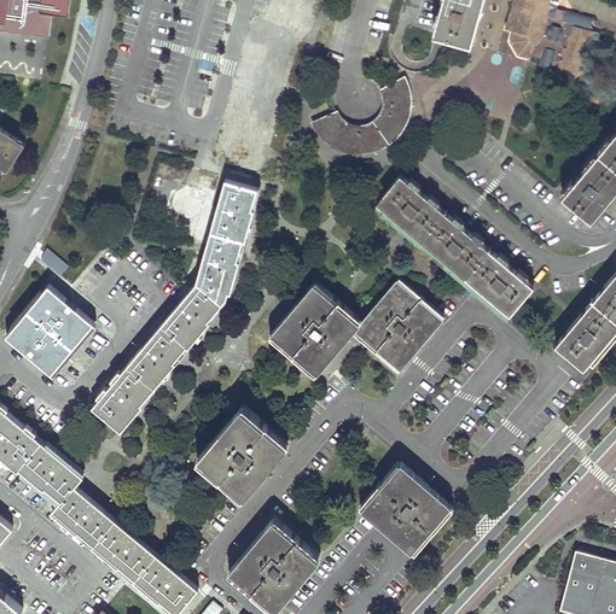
[(68,0),(0,0),(0,25),(3,27),(3,34),(45,40),(48,18),(65,19),(68,0)]
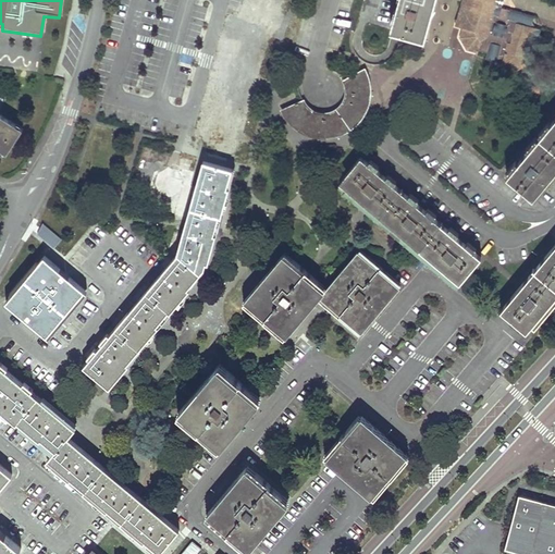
[(399,0),(391,32),(422,40),(432,0),(399,0)]
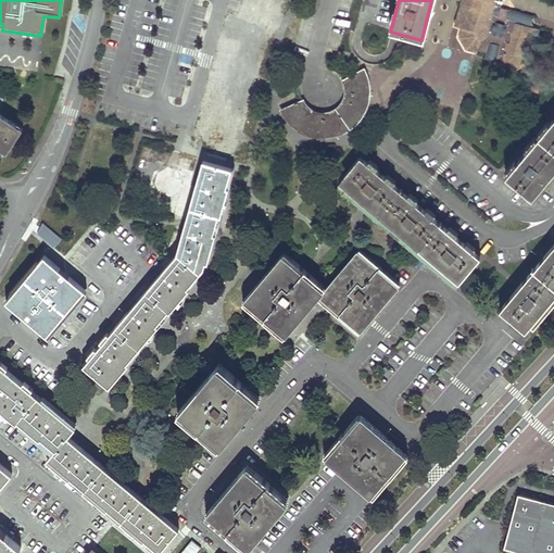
[(495,70),(499,68),(505,78),(530,62),(538,32),(529,30),(531,20),(500,11),(501,0),(461,0),(453,28),(463,32),(460,42),(466,54),(475,55),(476,53),(486,54),(485,62),(494,65),(495,70)]
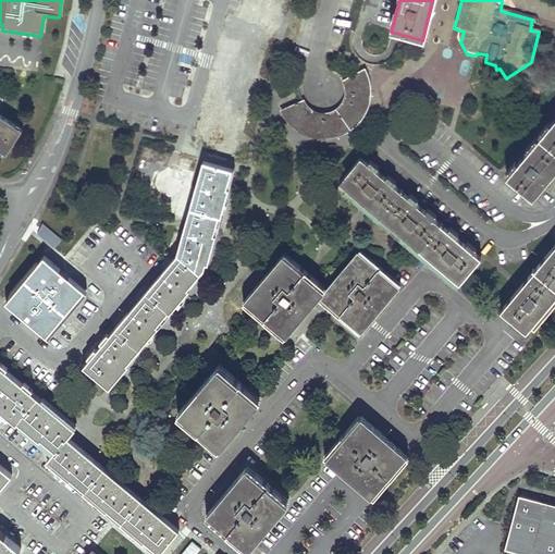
[(309,113),(301,103),(284,112),(291,121),(293,125),(304,133),(307,135),(325,136),(331,136),(347,127),(353,124),(364,106),(364,86),(357,74),(342,83),(346,91),(345,102),(337,111),(328,117),(309,113)]
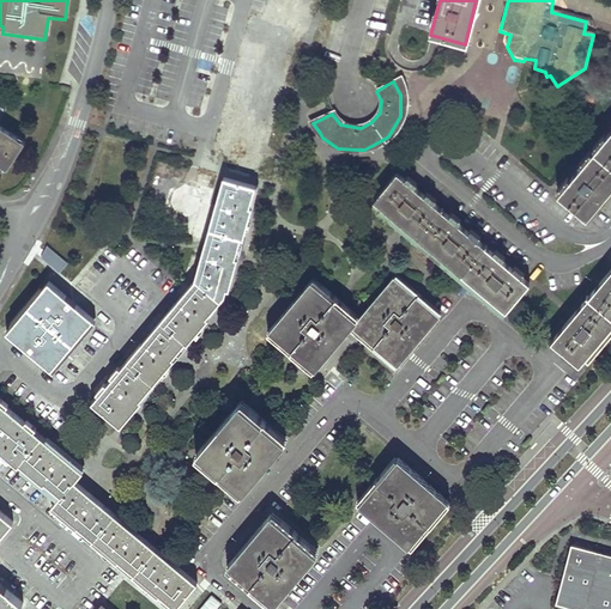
[(0,165),(5,169),(13,157),(22,145),(0,131),(0,165)]
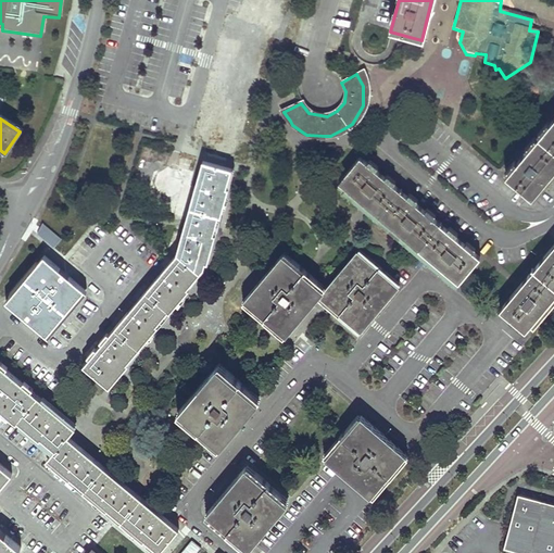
[(504,179),(529,198),(553,167),(553,120),(546,129),(533,145),(524,156),(513,170),(504,179)]
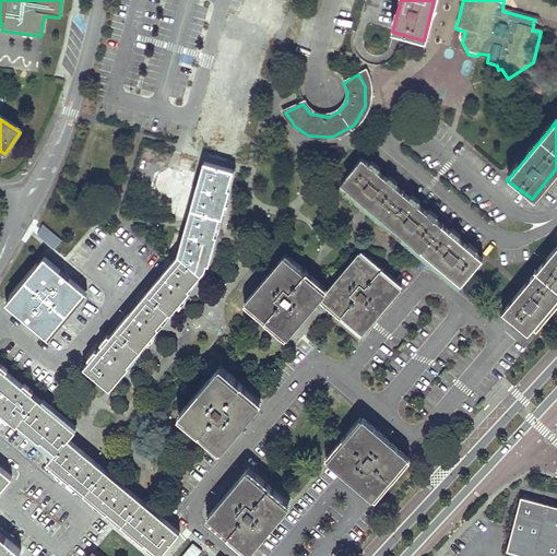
[(481,262),(362,161),(340,187),(460,286),(481,262)]
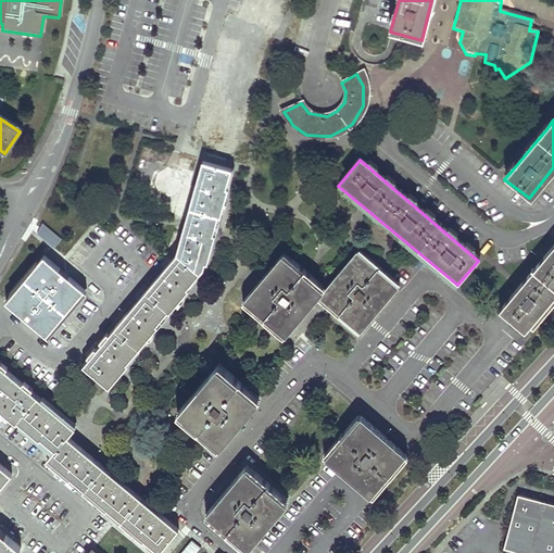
[(202,268),(230,172),(202,164),(194,190),(187,188),(191,177),(164,172),(155,175),(151,190),(158,199),(176,203),(172,218),(187,223),(178,250),(83,368),(106,387),(202,268)]
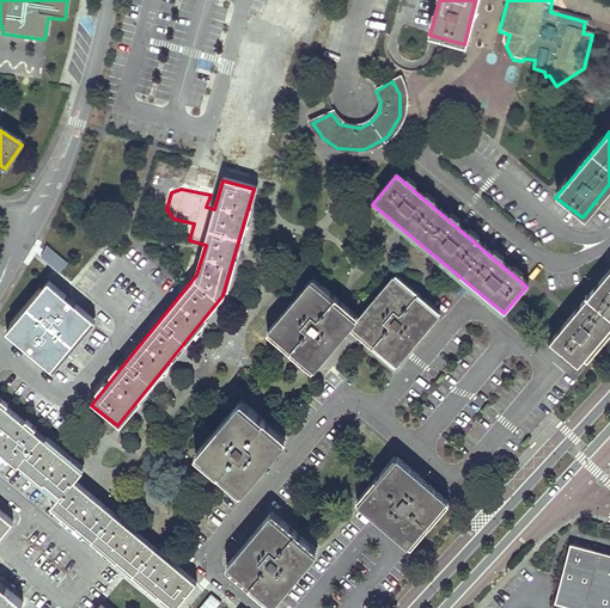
[(609,271),(549,344),(577,368),(609,325),(609,271)]
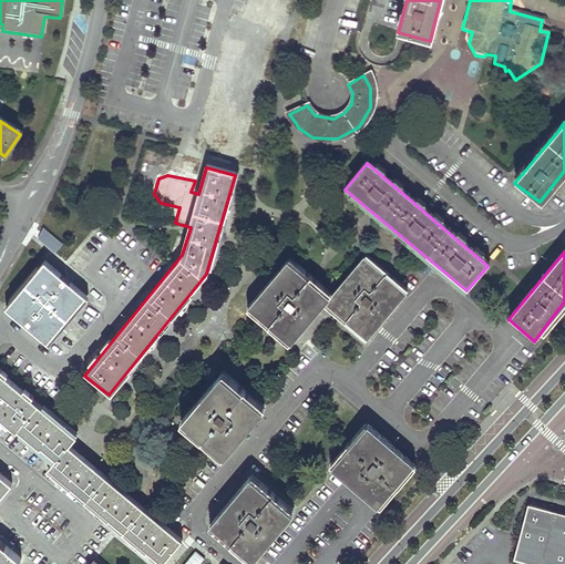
[(404,295),(362,260),(329,298),(286,264),(248,310),(290,344),(324,307),(367,342),(404,295)]
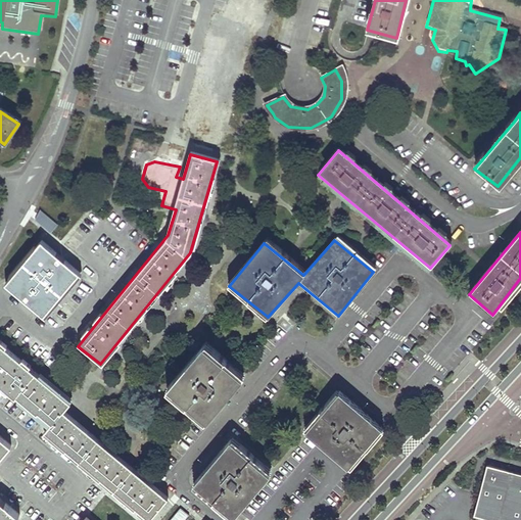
[(76,277),(40,245),(3,287),(42,318),(76,277)]
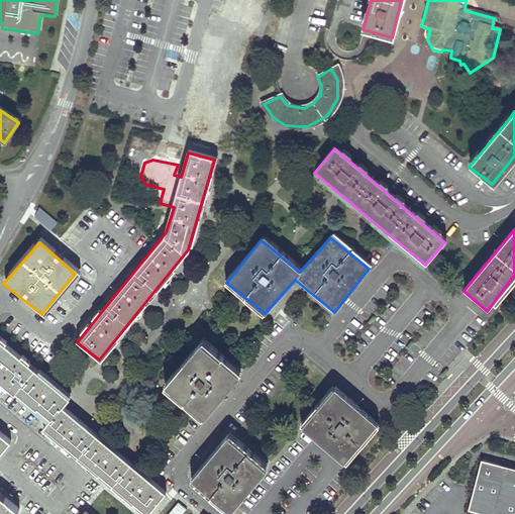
[(238,377),(199,342),(164,386),(202,419),(238,377)]
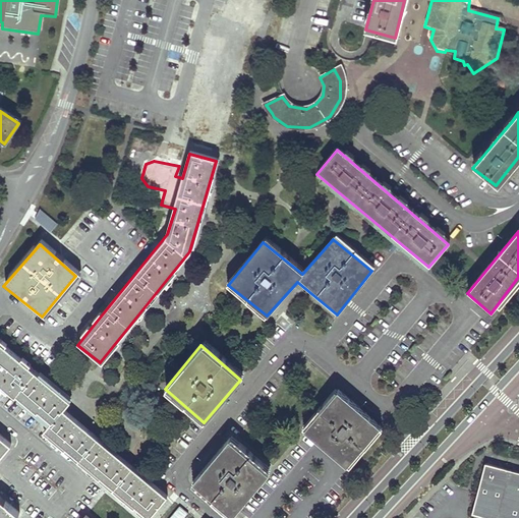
[(68,405),(0,346),(0,388),(13,400),(15,397),(50,425),(43,434),(142,517),(150,517),(165,500),(63,411),(68,405)]
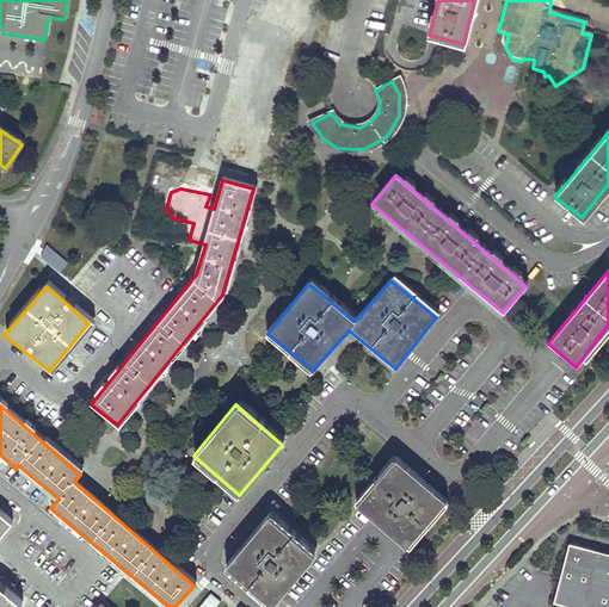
[(444,501),(395,462),(356,506),(407,549),(444,501)]
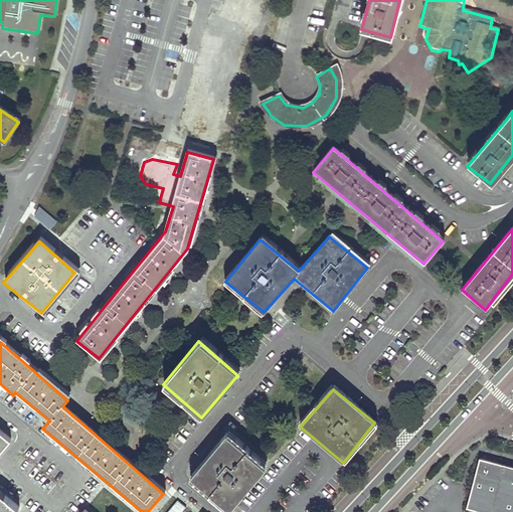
[(0,452),(8,442),(0,435),(0,511),(17,511),(0,496),(0,452)]
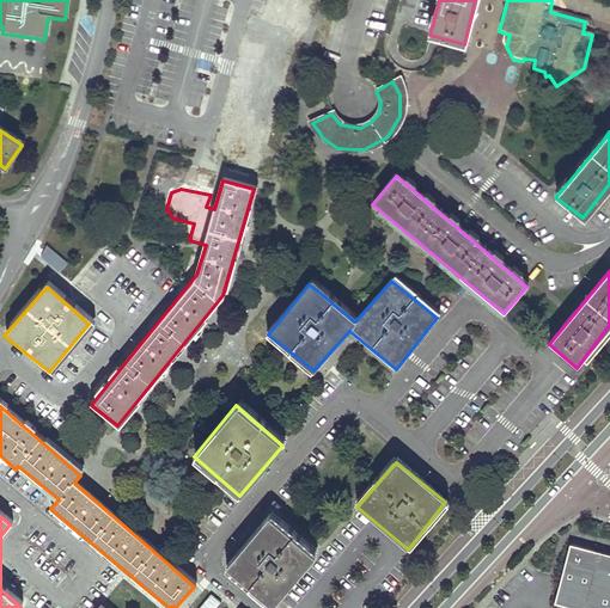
[(313,557),(268,517),(255,534),(225,567),(273,605),(313,557)]
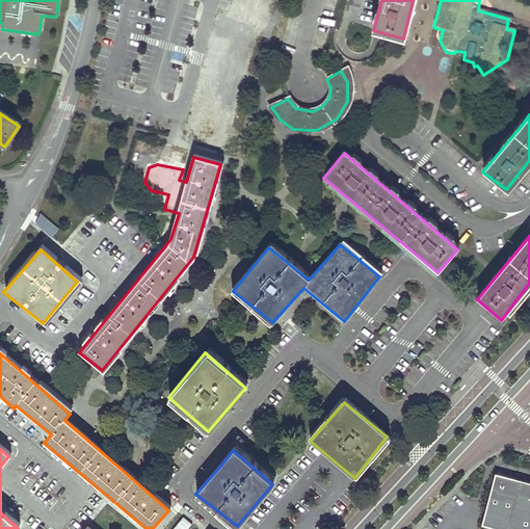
[(529,528),(529,484),(494,476),(480,527),(485,528),(529,528)]
